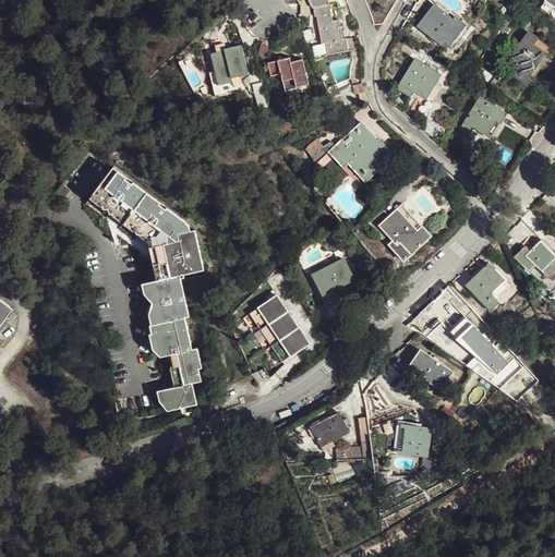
[(449,20),(432,5),(423,15),(414,26),(439,46),(443,41),(447,46),(461,28),(457,24),(459,22),(451,16),(449,20)]
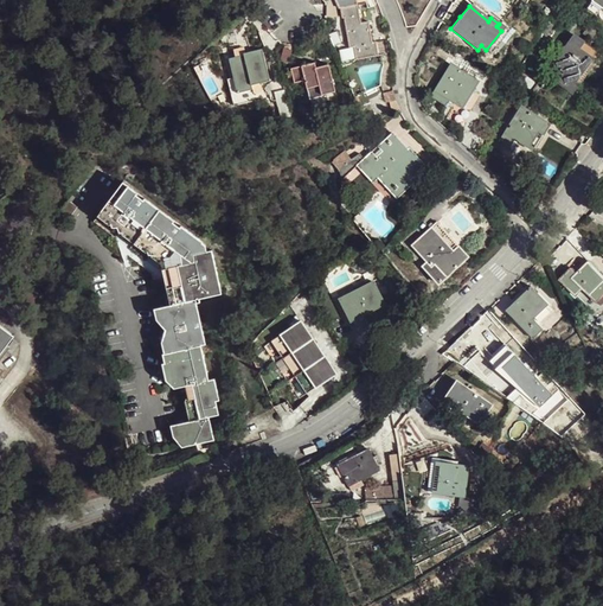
[(354,26),(352,7),(335,10),(335,16),(337,20),(339,20),(344,50),(347,50),(350,63),(372,59),(371,45),(366,46),(363,25),(354,26)]
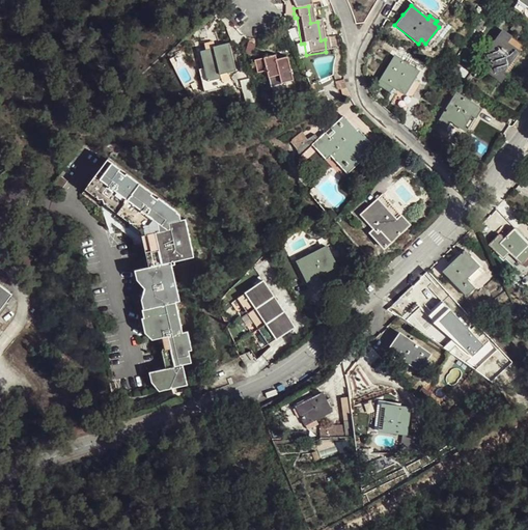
[(522,43),(502,28),(482,57),(502,71),(511,56),(522,43)]
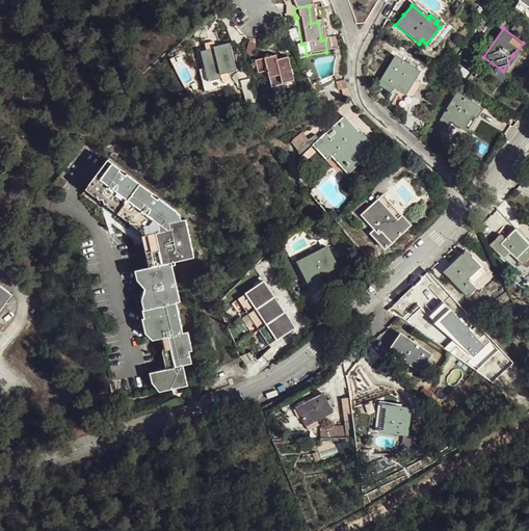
[(209,51),(207,51),(221,76),(231,74),(223,45),(216,47),(210,49),(208,49),(209,51)]
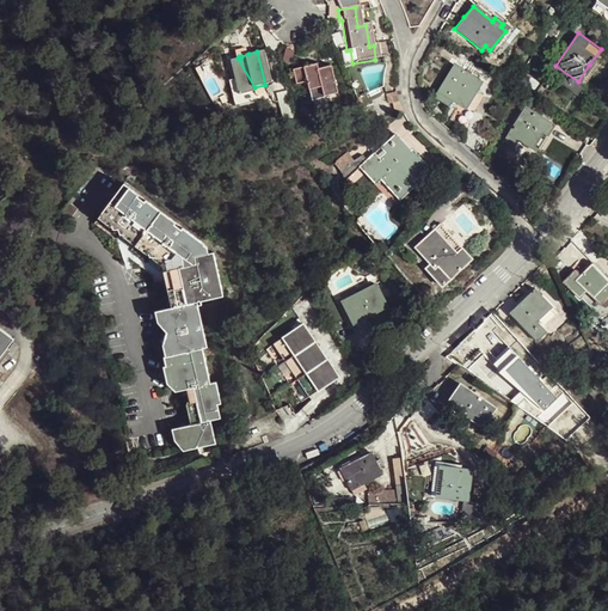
[(246,89),(255,87),(238,59),(231,61),(222,63),(231,98),(247,93),(246,89)]
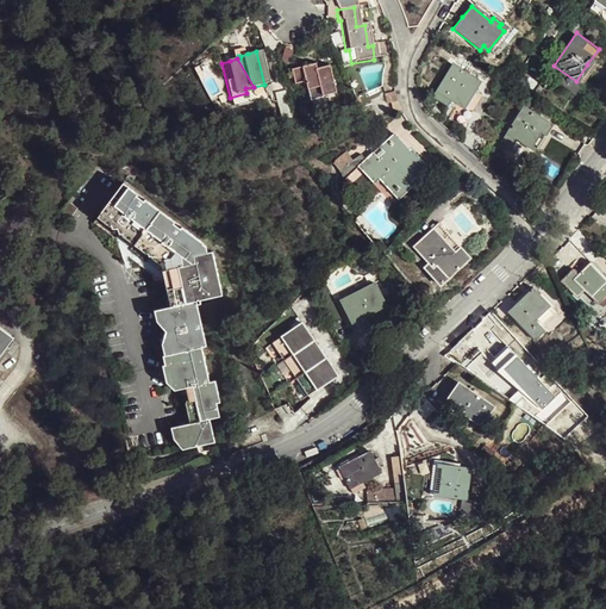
[(297,68),(285,70),(289,85),(300,81),(303,89),(313,87),(316,95),(330,92),(323,66),(310,69),(308,64),(297,68)]
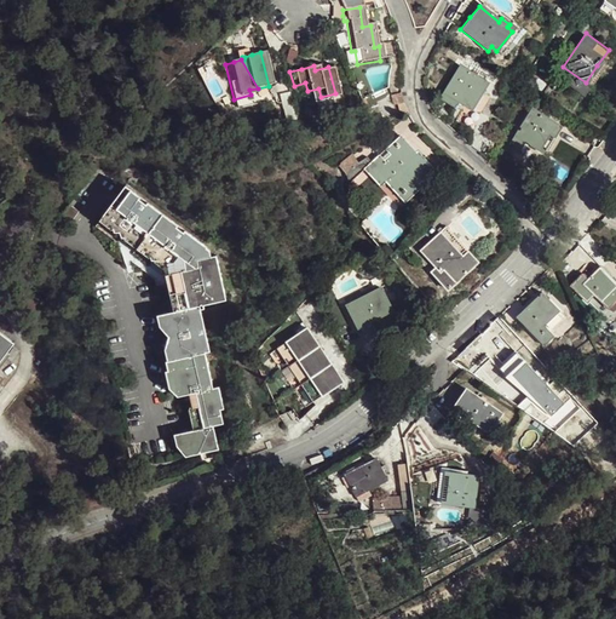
[(482,81),(458,66),(438,97),(452,107),(454,103),(456,101),(467,107),(482,81)]
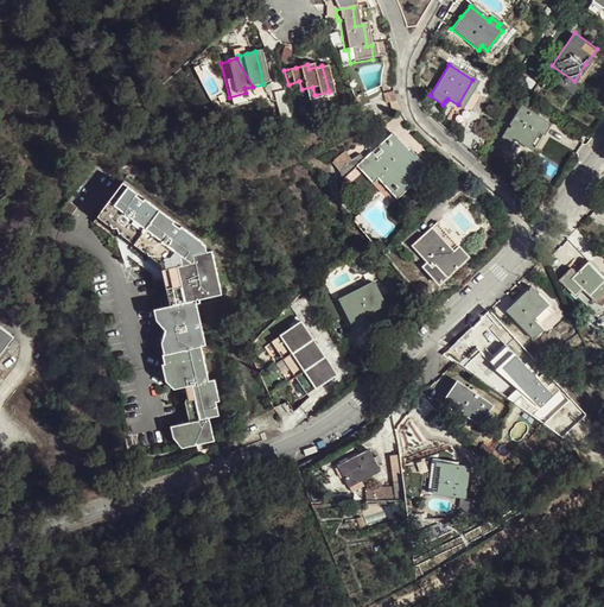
[(255,95),(253,87),(245,88),(246,93),(247,97),(255,95)]
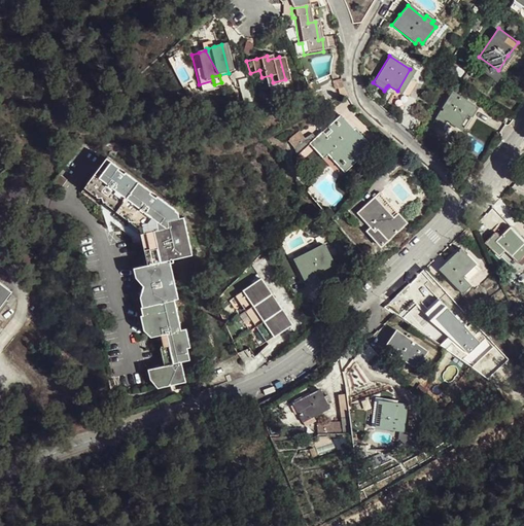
[(450,80),(444,76),(439,84),(444,90),(450,80)]
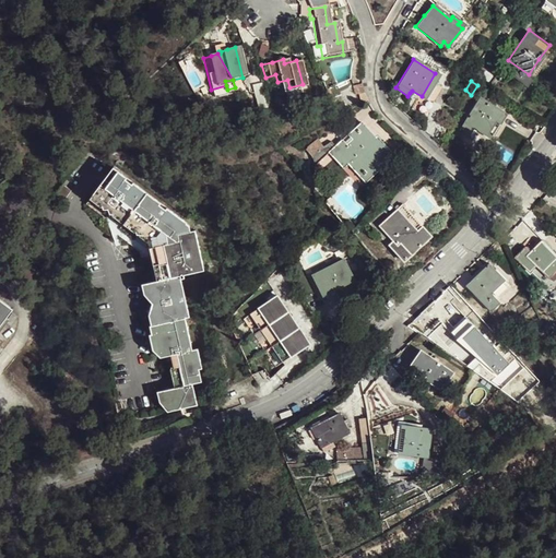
[(505,114),(480,96),(458,129),(466,134),(473,126),(486,134),(496,120),(498,122),(505,114)]
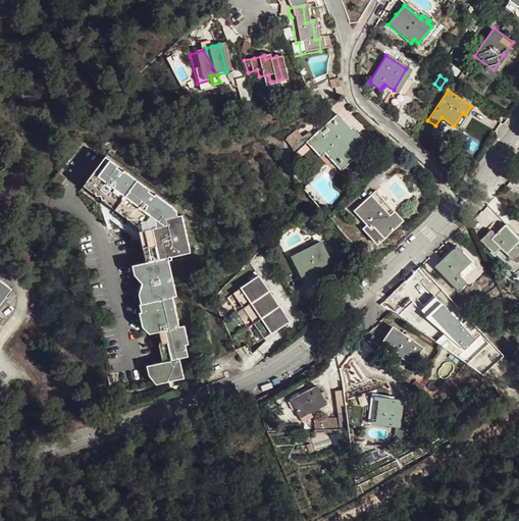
[(350,134),(333,115),(306,142),(318,156),(325,150),(340,166),(352,156),(348,152),(355,147),(357,150),(364,144),(358,138),(352,132),(350,134)]
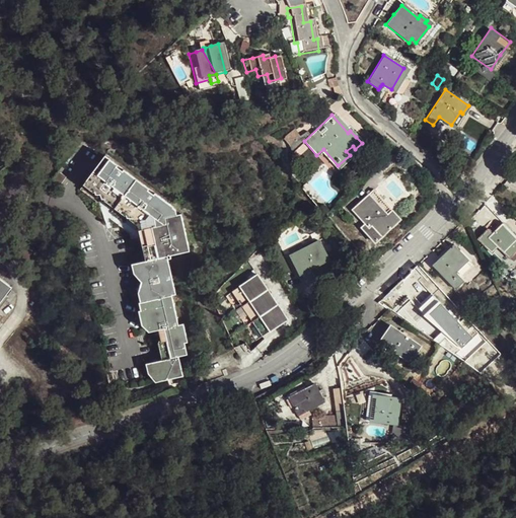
[(92,160),(96,164),(103,155),(98,151),(92,160)]
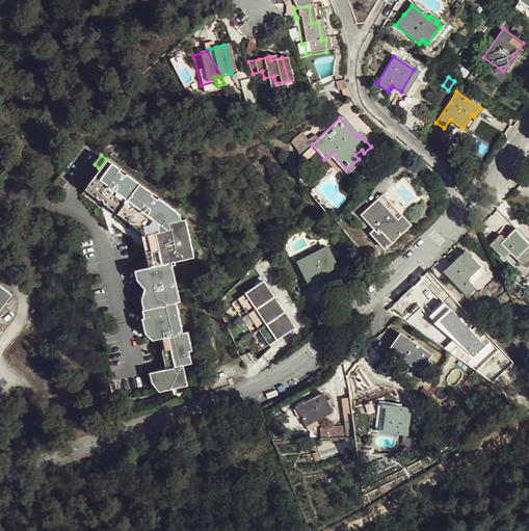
[(101,197),(104,203),(113,203),(120,208),(138,183),(125,173),(124,175),(117,169),(118,167),(106,159),(99,168),(87,184),(94,188),(95,195),(97,196),(97,197),(101,197)]
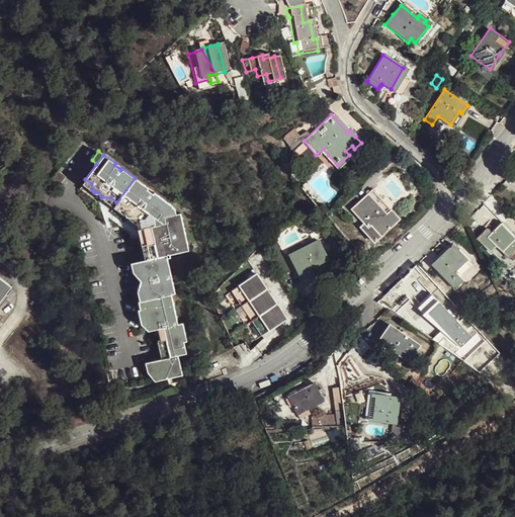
[(57,169),(52,175),(60,182),(65,175),(57,169)]
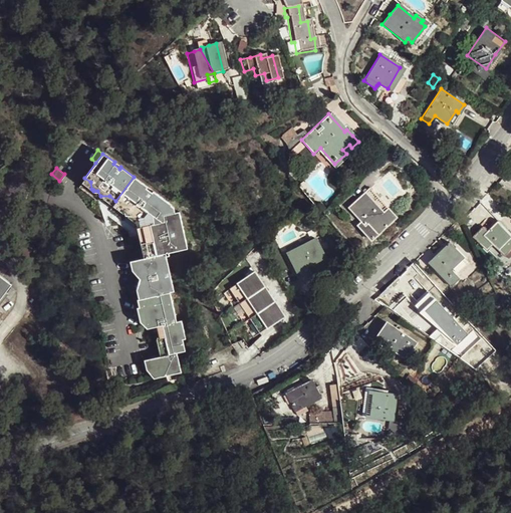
[(124,214),(126,214),(135,215),(142,220),(144,225),(165,220),(164,215),(171,214),(169,207),(172,204),(154,191),(152,193),(145,188),(146,186),(134,177),(115,201),(123,206),(124,214)]
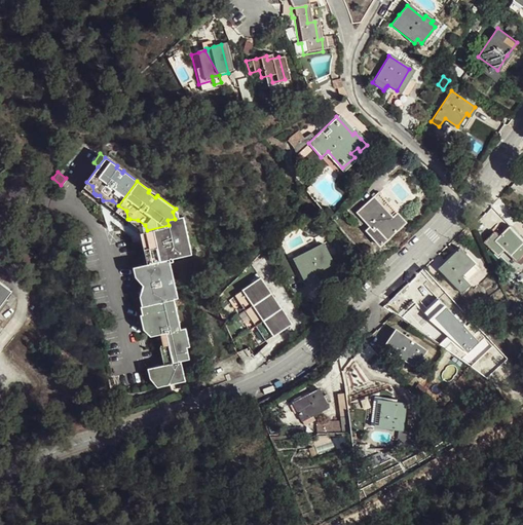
[(94,194),(94,193),(92,186),(86,182),(82,186),(94,194)]
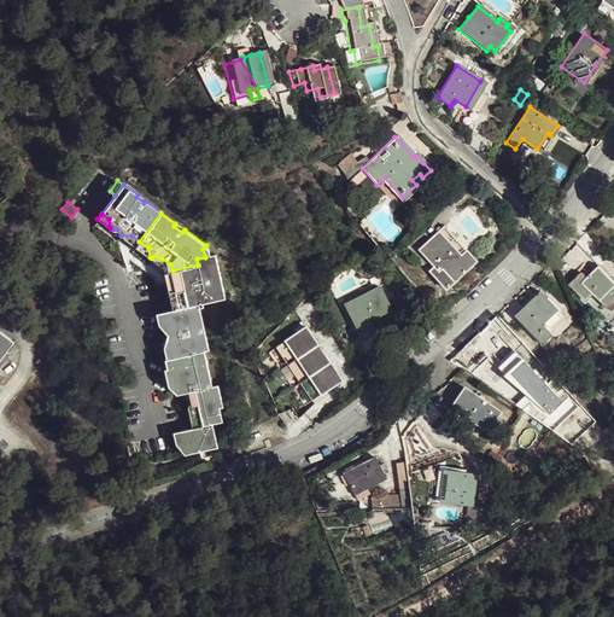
[(460,256),(466,251),(443,227),(437,232),(460,256)]
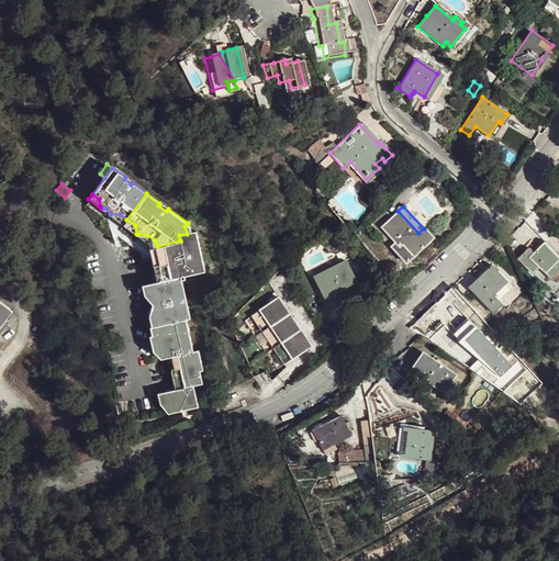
[(433,237),(424,228),(418,233),(398,211),(381,227),(395,243),(390,248),(405,264),(433,237)]
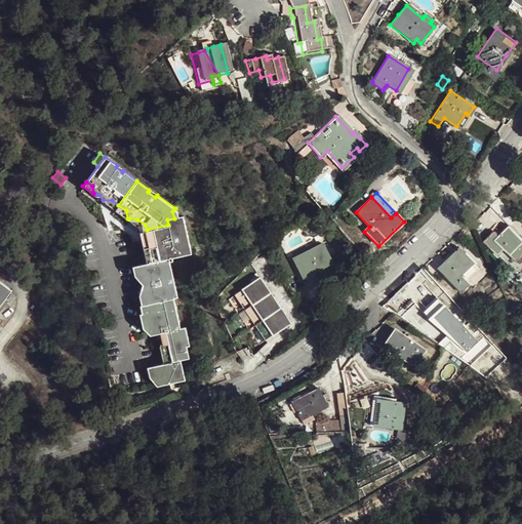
[(105,202),(115,209),(118,205),(112,200),(103,200),(105,202)]
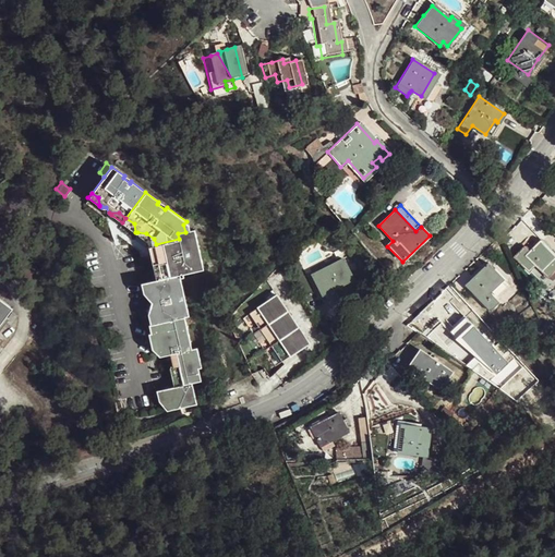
[(122,222),(135,232),(134,223),(125,218),(122,222)]
